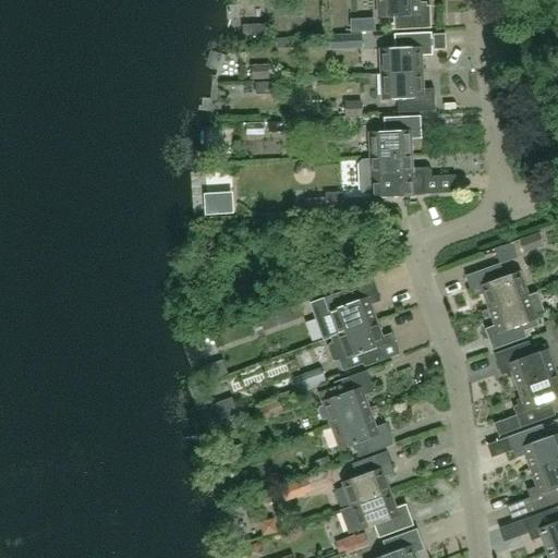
[(417,0),(376,0),(377,19),(392,17),(392,31),(431,28),(429,7),(419,7),(417,0)]
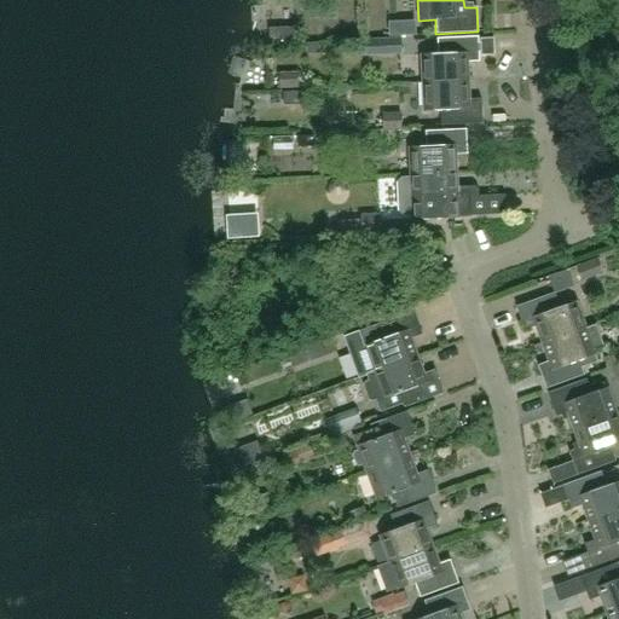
[(422,82),(468,80),(467,62),(479,62),(478,52),(478,44),(476,36),(435,39),(437,53),(421,55),(422,82)]
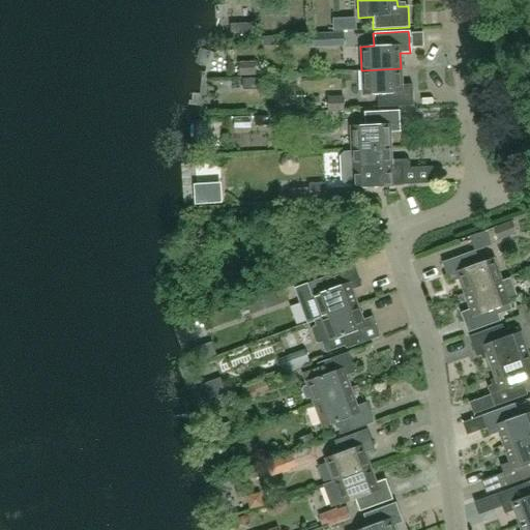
[(332,47),(345,47),(344,32),(331,32),(332,47)]
